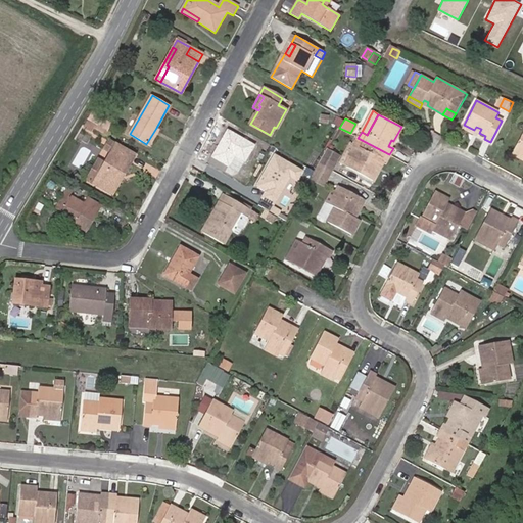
[(462,128),(477,136),(479,133),(481,129),(476,127),(474,130),(464,125),(462,128)]
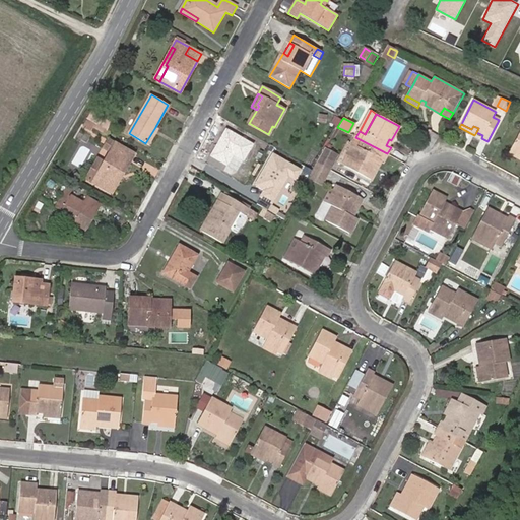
[(155,127),(145,143),(149,146),(159,129),(155,127)]
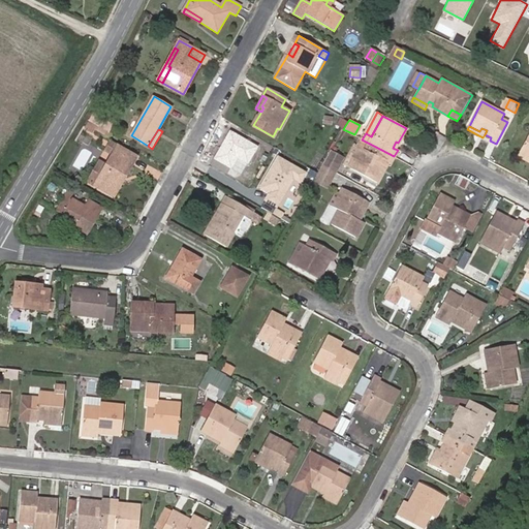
[(528,133),(520,152),(528,157),(528,133)]
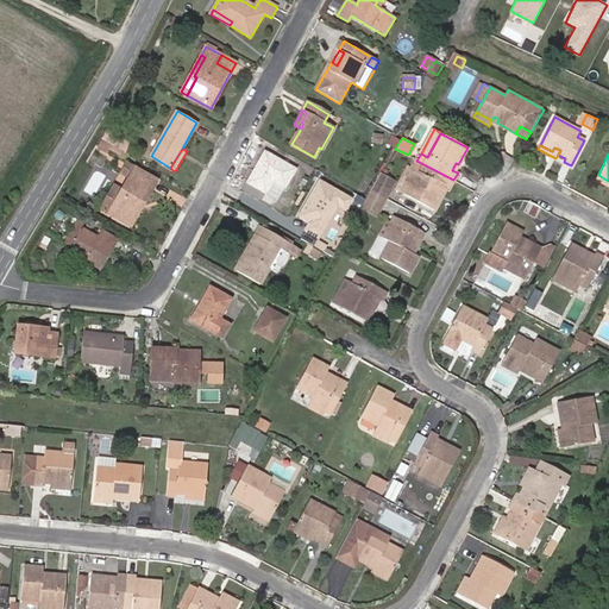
[(420,173),(407,196),(434,211),(444,193),(440,190),(444,184),(447,187),(450,188),(453,180),(416,161),(413,169),(420,173)]
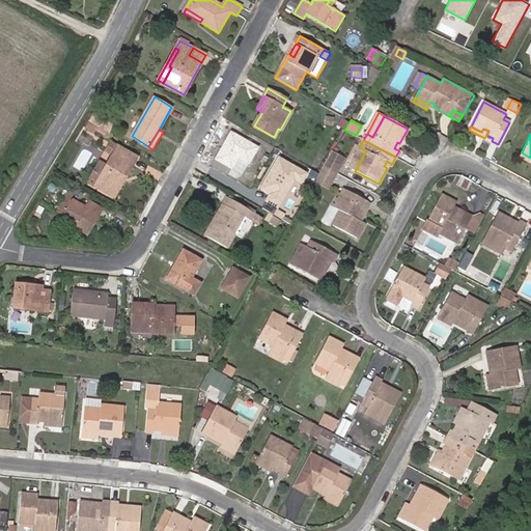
[(111,143),(106,151),(112,155),(117,146),(111,143)]
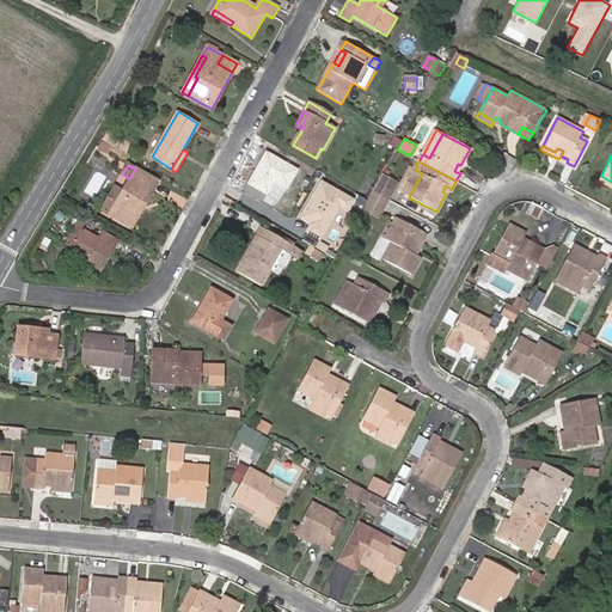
[(135,169),(129,178),(122,191),(109,215),(128,226),(141,202),(145,204),(158,182),(135,169)]
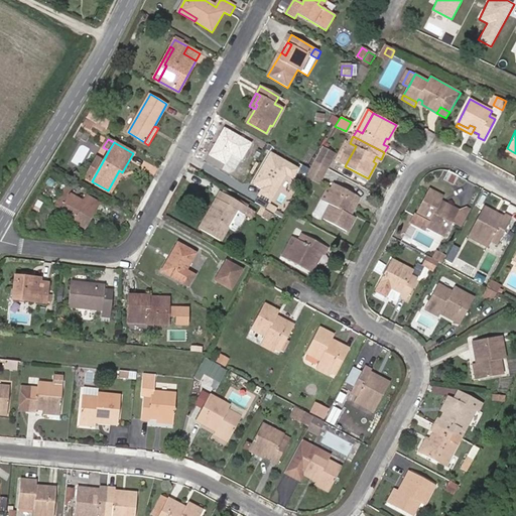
[(350,143),(339,162),(345,166),(356,146),(350,143)]
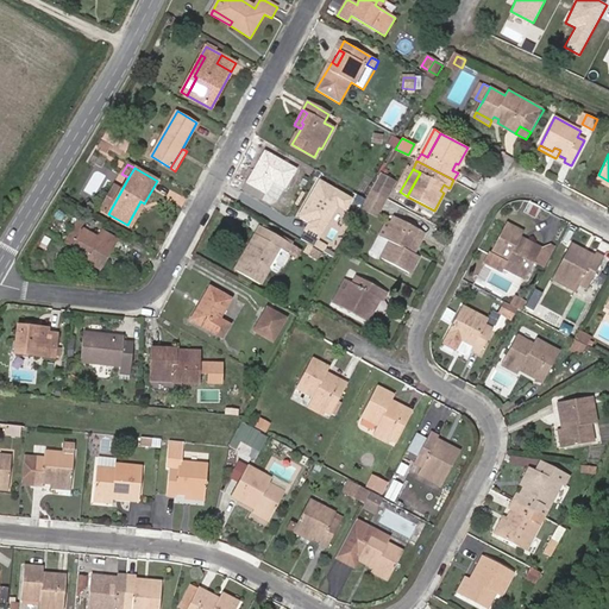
[(371,190),(384,198),(390,186),(387,184),(390,179),(381,174),(371,190)]
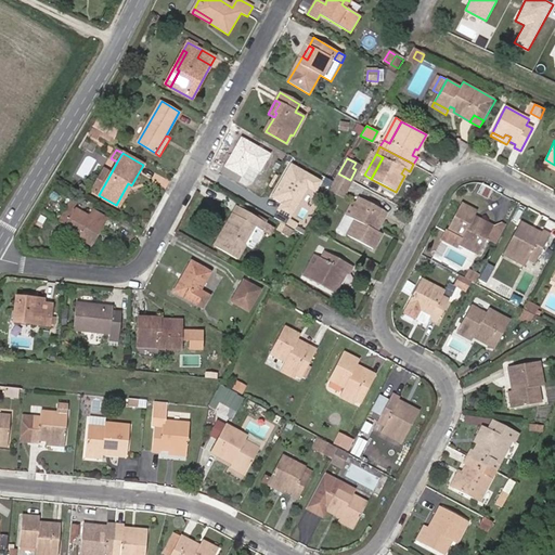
[(554,170),(554,165),(545,159),(543,164),(554,170)]
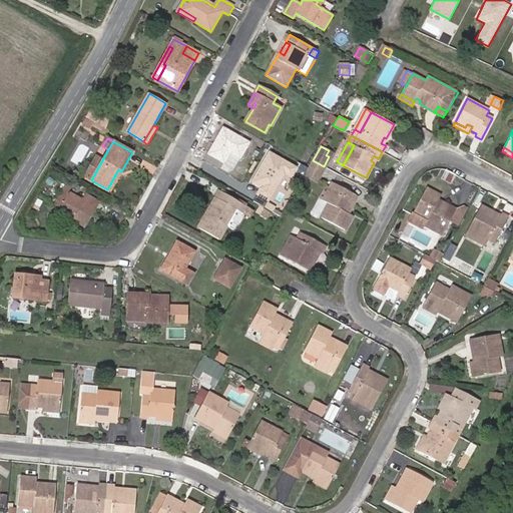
[(297,168),(271,152),(252,182),(262,187),(258,192),(269,199),(285,172),(292,176),(297,168)]
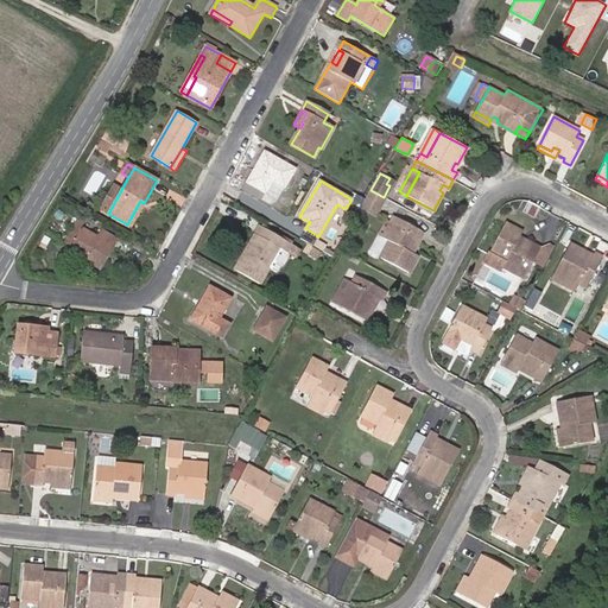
[(114,185),(101,209),(108,214),(121,190),(114,185)]
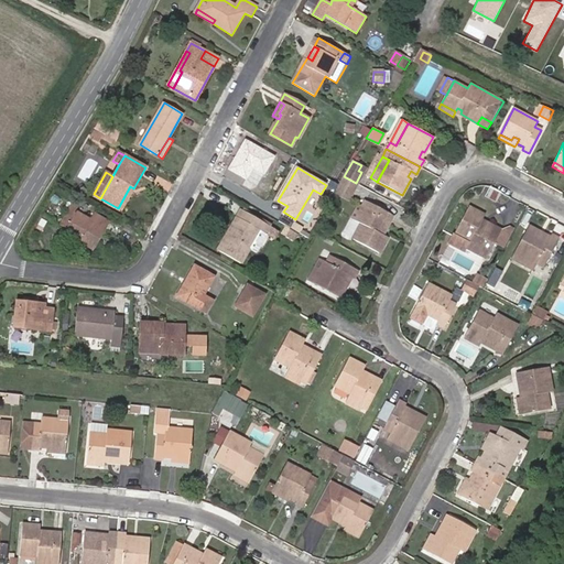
[(339,183),(335,192),(347,198),(356,183),(344,176),(339,183)]
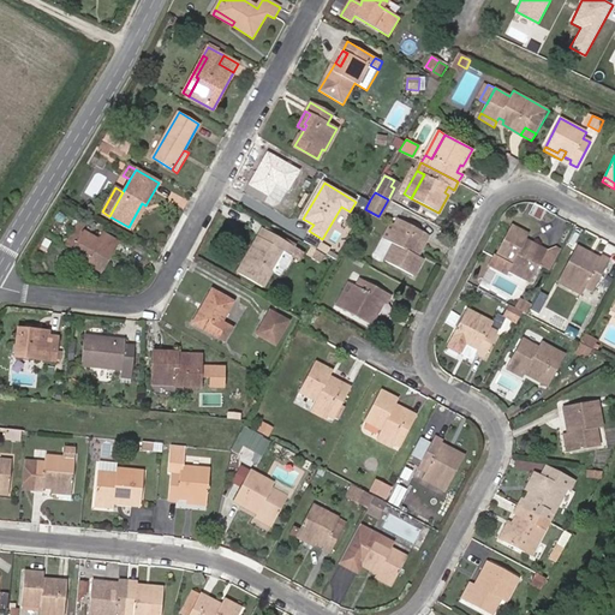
[(142,203),(129,227),(132,230),(145,206),(142,203)]
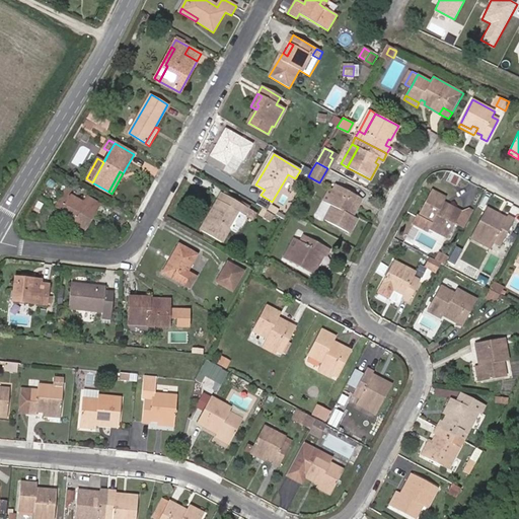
[(457,186),(461,177),(452,172),(448,181),(457,186)]
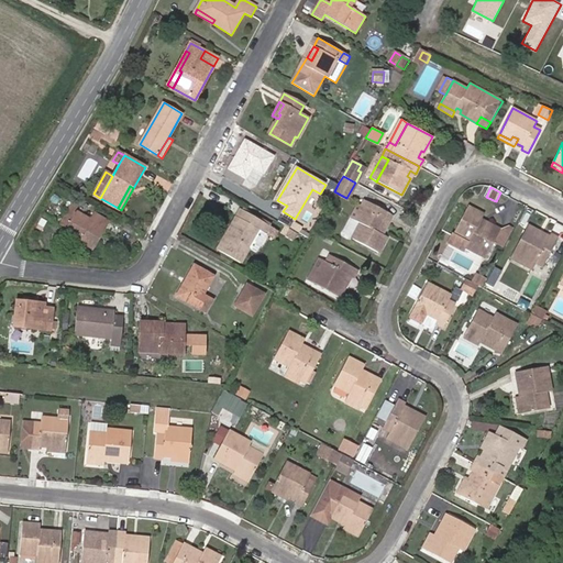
[(383,228),(385,229),(393,214),(365,200),(362,207),(357,205),(342,232),(378,253),(387,238),(382,234),(379,233),(383,228)]
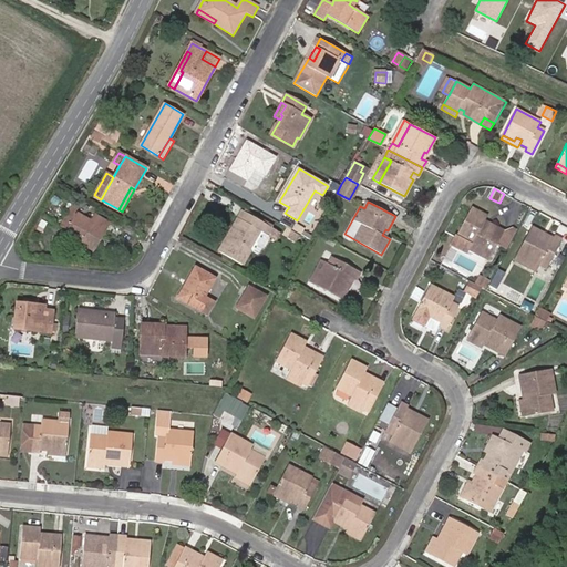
[(488,227),(483,225),(485,220),(487,216),(472,208),(457,235),(473,244),(470,249),(488,259),(498,241),(504,232),(491,224),(488,227)]
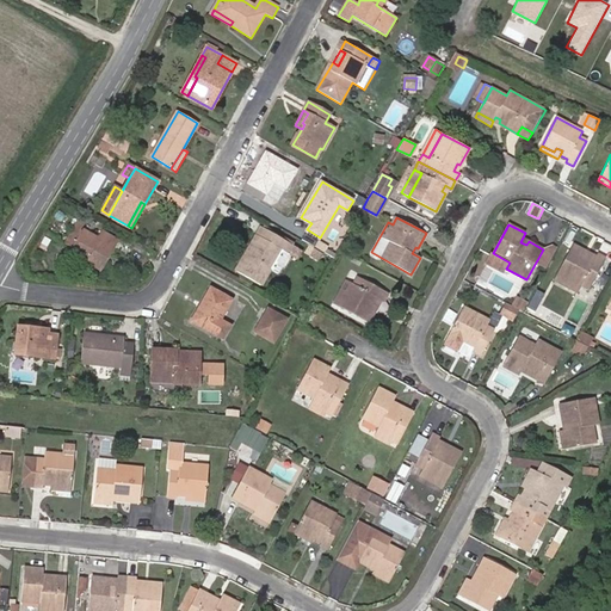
[(260,285),(270,270),(278,275),(294,246),(261,227),(257,235),(263,239),(254,252),(252,250),(239,272),(260,285)]
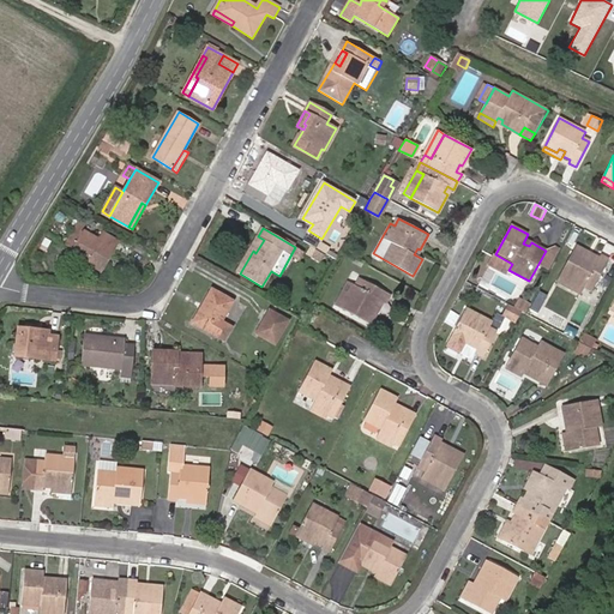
[(85,232),(72,253),(101,271),(118,242),(103,233),(98,240),(85,232)]
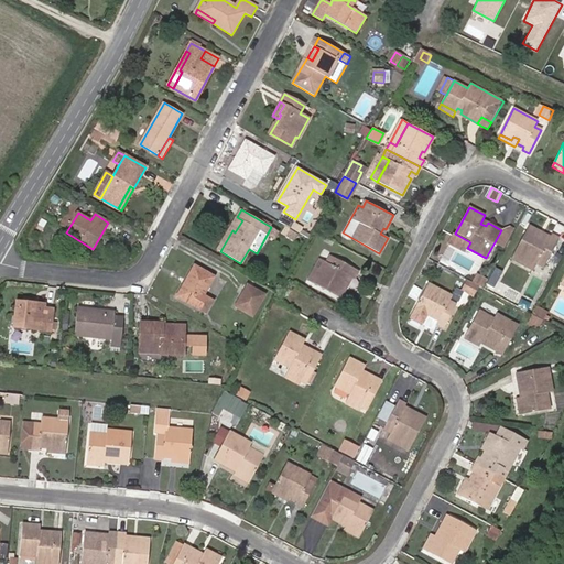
[(220,251),(232,230),(235,232),(242,220),(237,217),(217,250),(220,251)]
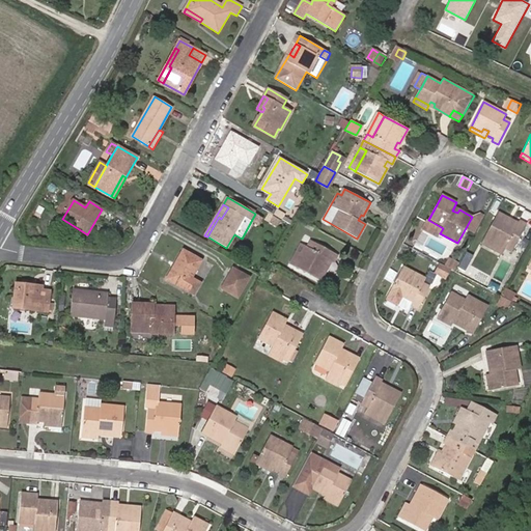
[(472,217),(467,226),(474,230),(483,214),(480,212),(473,214),(472,217)]
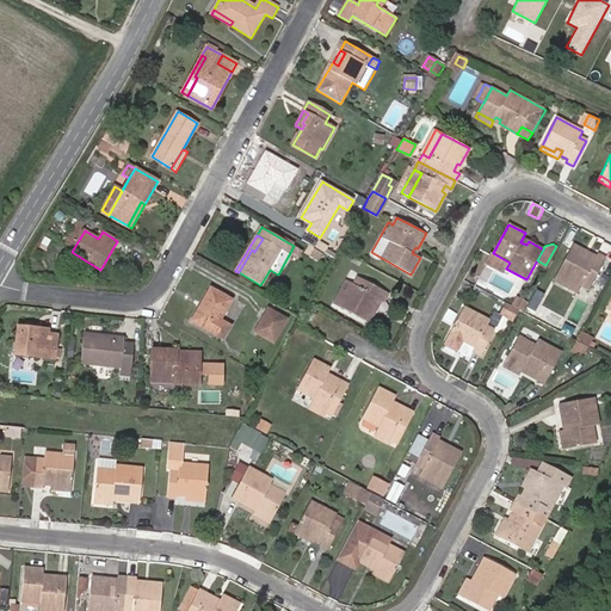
[(593,261),(587,259),(590,254),(573,245),(556,277),(579,289),(581,285),(588,289),(605,258),(597,253),(596,258),(593,261)]
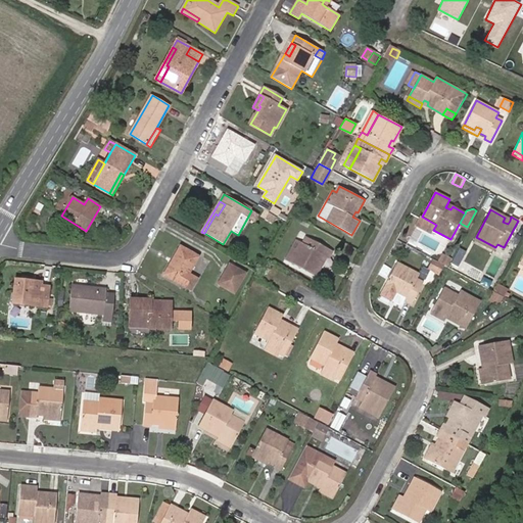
[(267,219),(276,225),(279,219),(270,214),(267,219)]
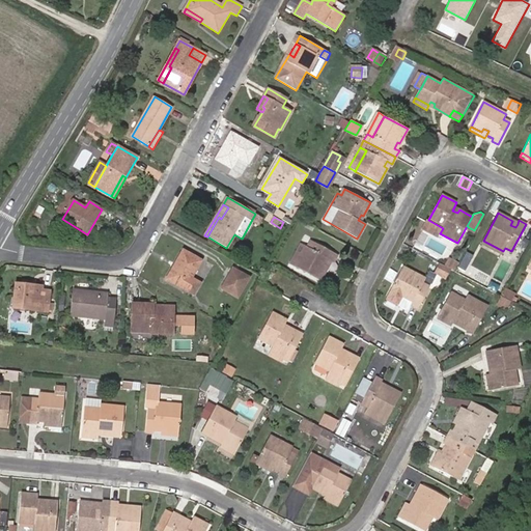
[(423,229),(438,238),(440,233),(443,228),(428,220),(423,229)]
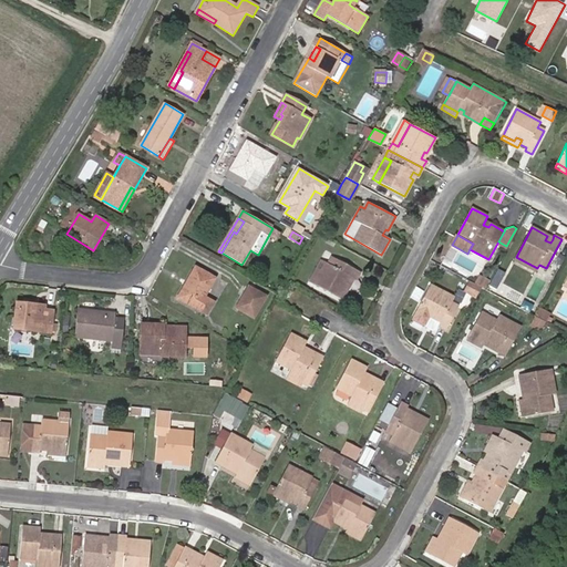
[(516,257),(514,260),(536,271),(537,268),(516,257)]
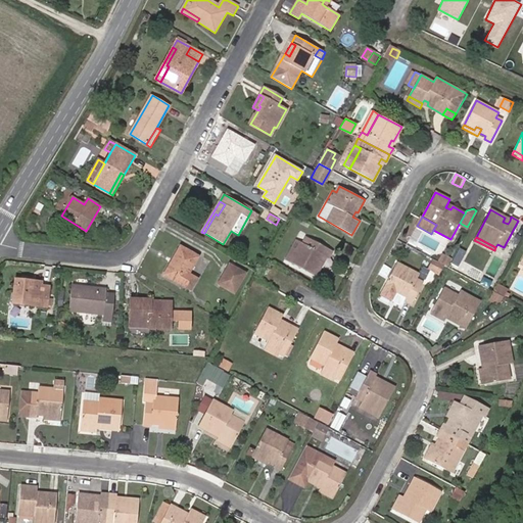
[(323,263),(320,260),(323,254),(327,256),(330,258),(333,251),(307,238),(303,244),(293,264),(316,276),(323,263)]
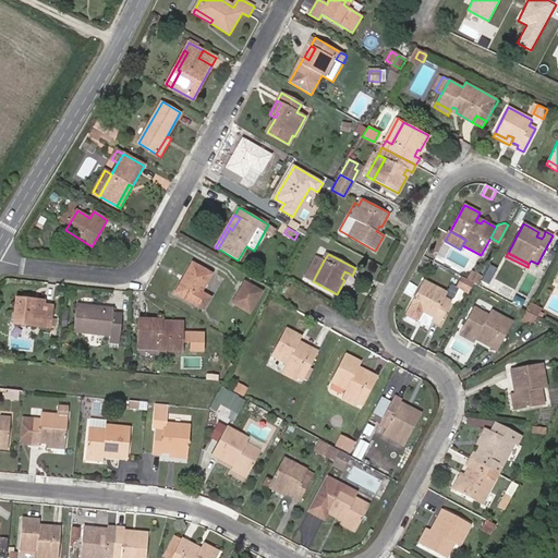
[(316,256),(304,277),(313,281),(324,261),(316,256)]
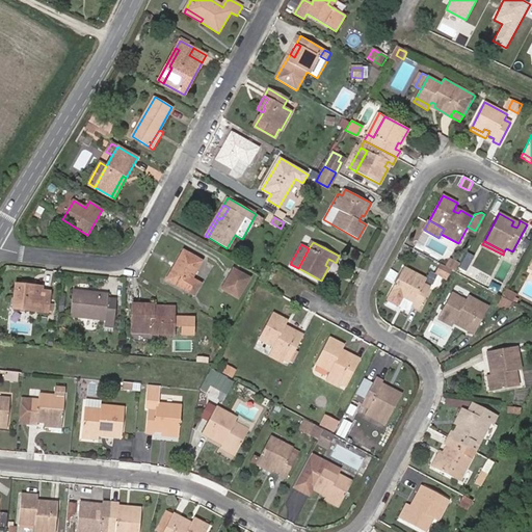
[(179,266),(169,282),(194,295),(202,284),(192,278),(202,261),(184,250),(176,264),(179,266)]
